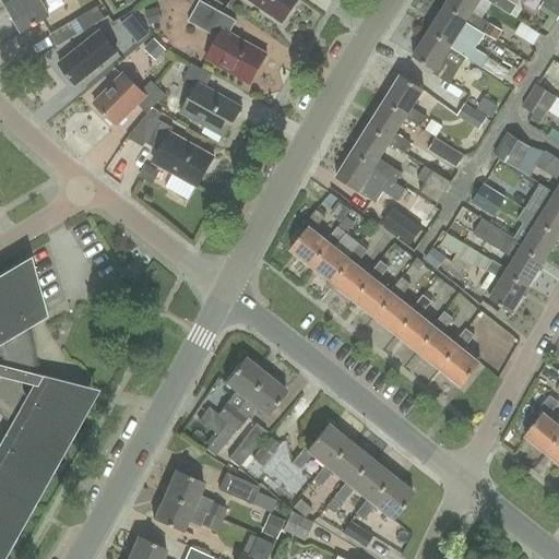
[(13,0),(7,4),(23,33),(50,18),(40,2),(44,0),(13,0)]
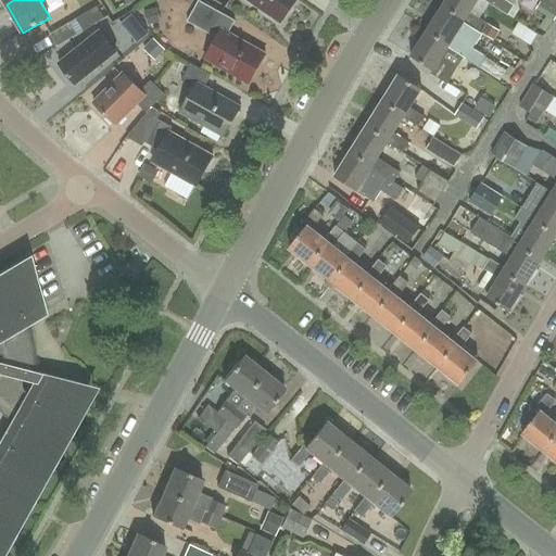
[(248,0),(281,23),(298,0),(248,0)]
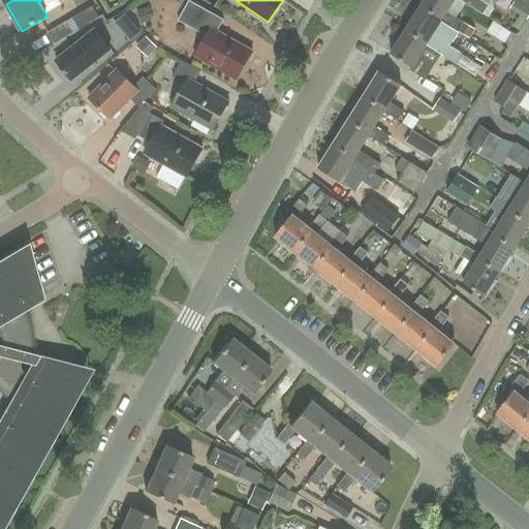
[(457,31),(462,22),(448,12),(456,0),(426,0),(423,5),(444,19),(442,22),(442,23),(457,31)]
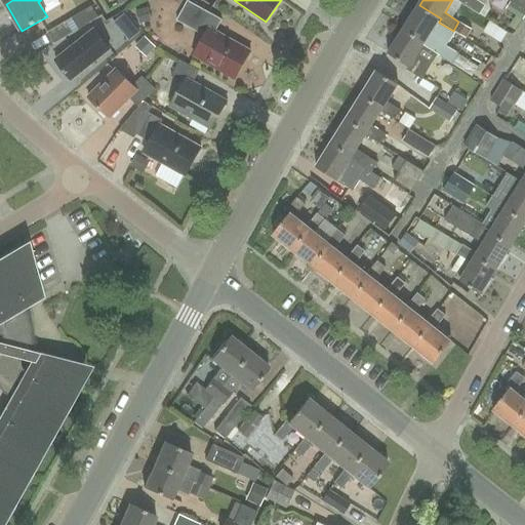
[(456,0),(481,15),(486,5),(477,0),(456,0)]
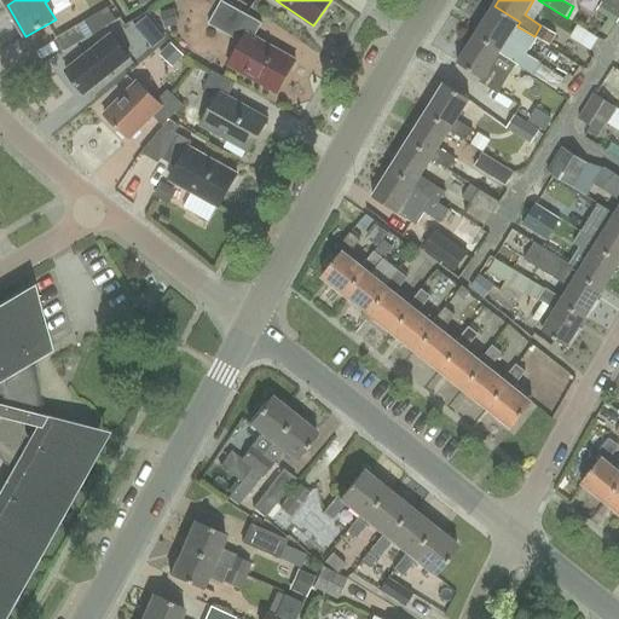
[(618,0),(597,0),(618,12),(618,0)]
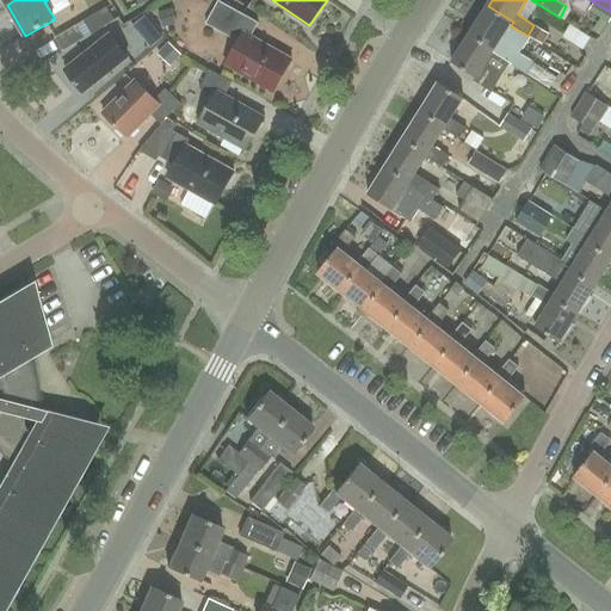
[(260,24),(227,5),(218,1),(205,24),(240,43),(227,66),(276,93),(294,61),(253,38),(260,24)]
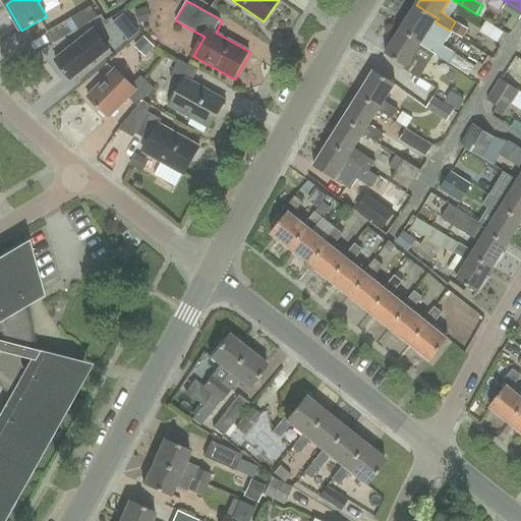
[(435,54),(440,45),(426,37),(436,21),(438,18),(416,5),(401,29),(422,43),(421,45),(435,54)]
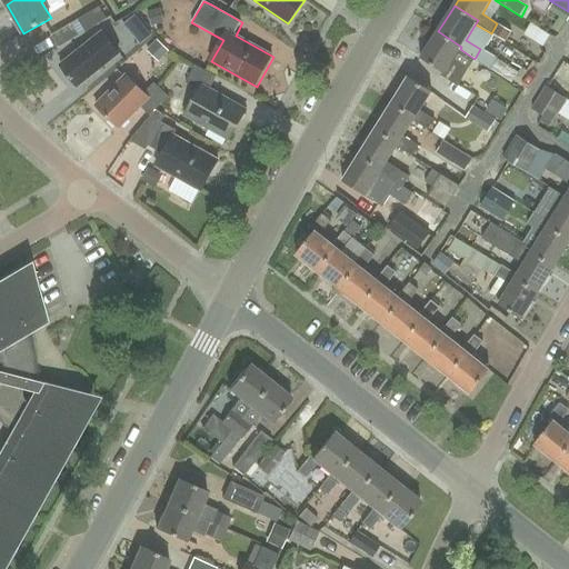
[(99,8),(50,36),(57,49),(107,20),(99,8)]
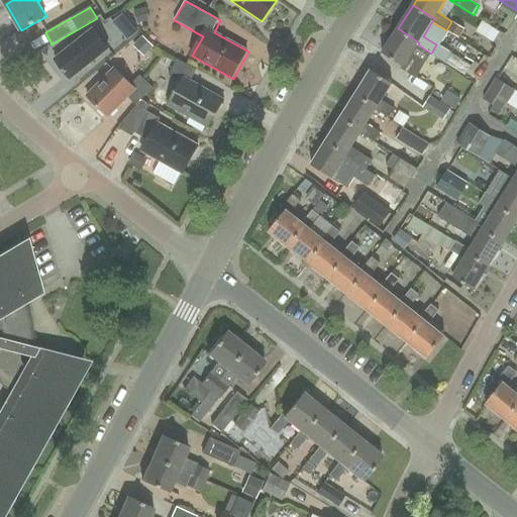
[(149,20),(146,9),(134,12),(138,24),(149,20)]
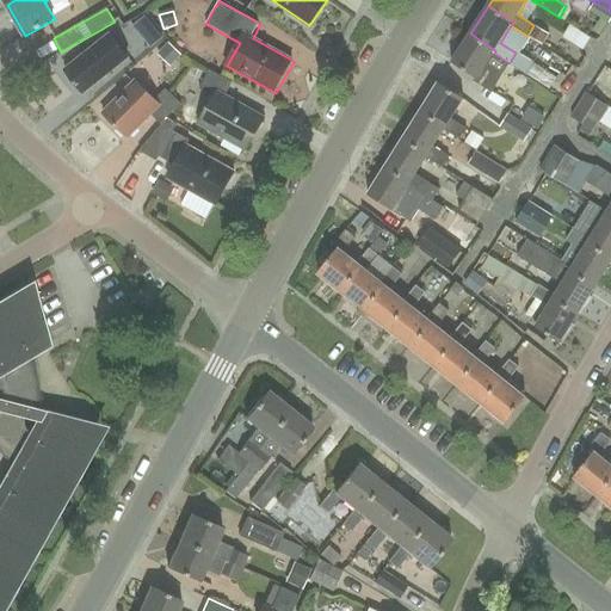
[(148,20),(136,30),(154,50),(165,41),(148,20)]
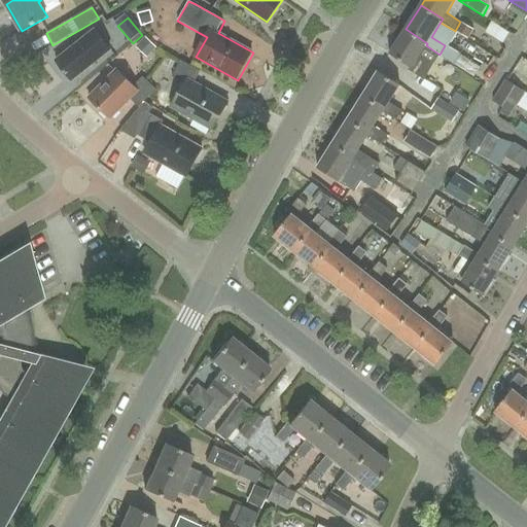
[(495,20),(490,30),(507,40),(514,31),(495,20)]
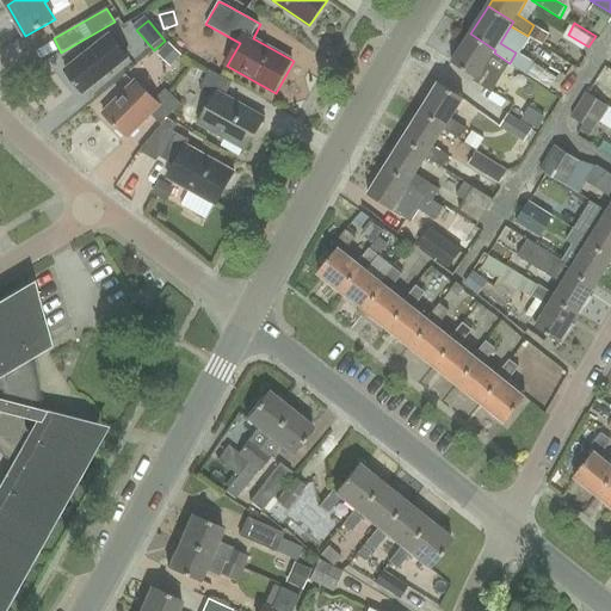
[(549,36),(537,28),(531,37),(543,44),(549,36)]
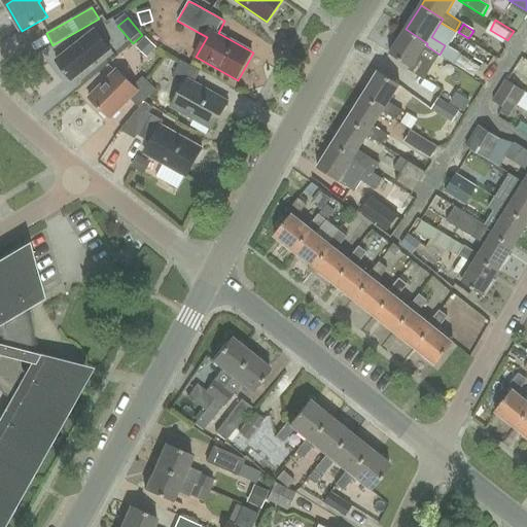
[(56,60),(72,80),(110,49),(94,29),(56,60)]
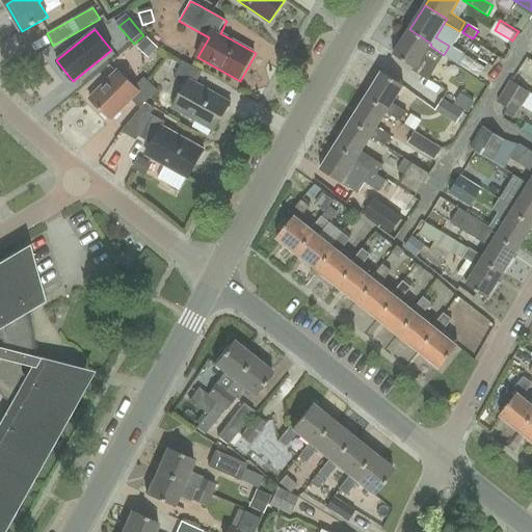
[(445,55),(444,55),(430,46),(431,44),(409,29),(394,55),(416,69),(414,71),(429,80),(435,71),(445,55)]
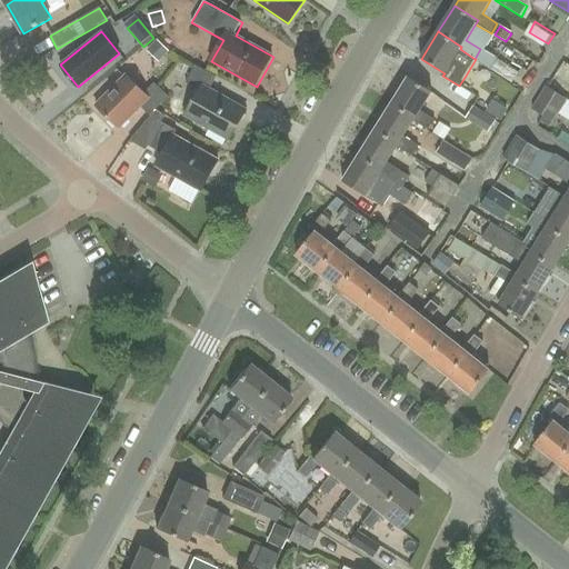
[(147,51),(158,62),(168,51),(157,41),(147,51)]
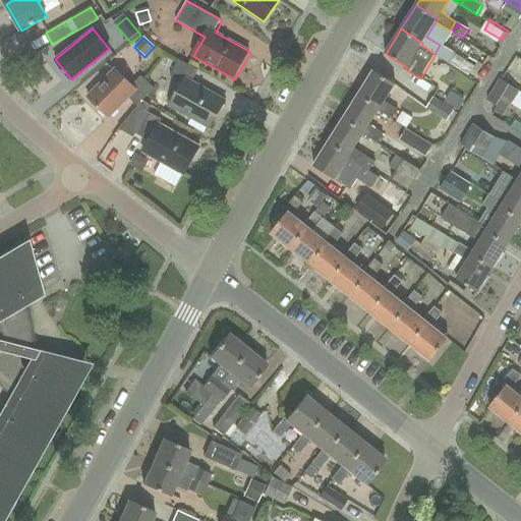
[(476,67),(457,55),(451,64),(469,76),(476,67)]
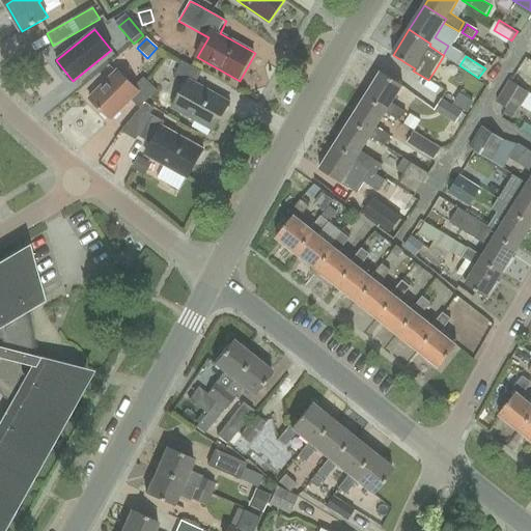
[(215,132),(230,103),(197,84),(203,73),(184,62),(175,78),(187,84),(173,108),(215,132)]
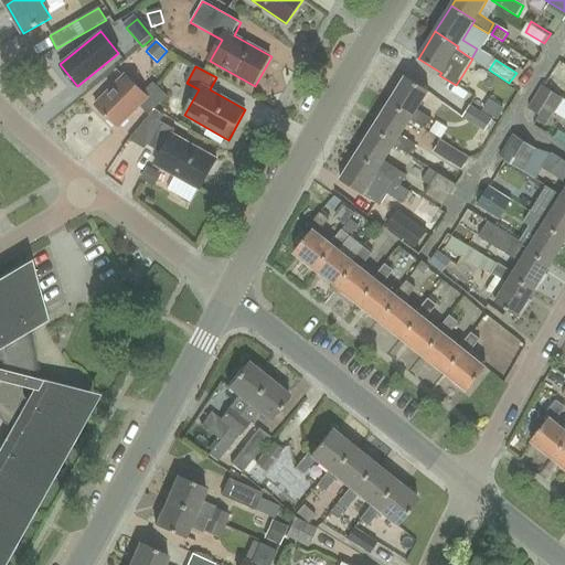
[(149,114),(168,96),(155,83),(144,94),(125,75),(95,105),(117,127),(140,105),(149,114)]
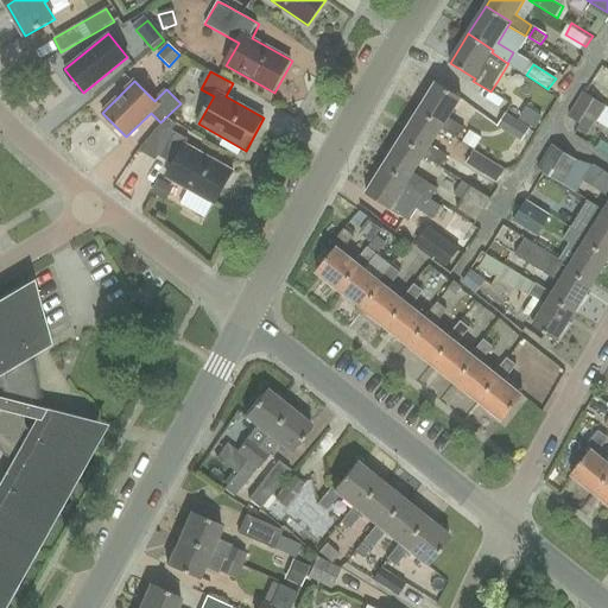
[(458,139),(464,128),(449,119),(463,99),(437,82),(419,111),(445,126),(443,130),(458,139)]
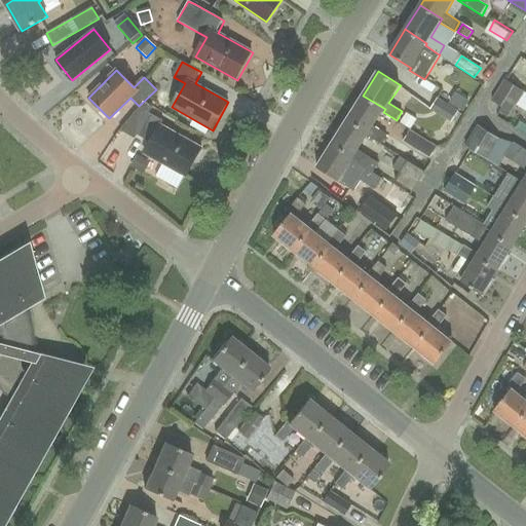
[(509,118),(525,92),(508,82),(504,80),(492,101),(502,107),(499,113),(509,118)]
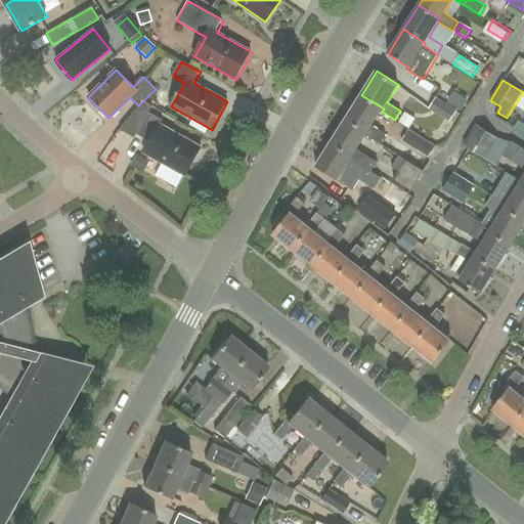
[(372,127),(382,112),(384,108),(361,95),(346,119),(368,133),(366,135),(381,144),(386,136),(372,127)]
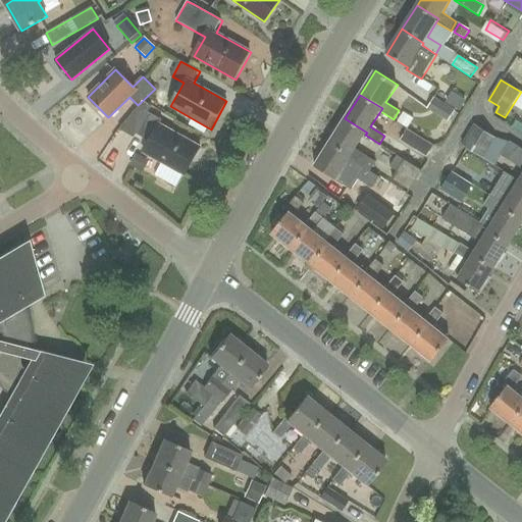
[(426,107),(447,119),(453,109),(433,96),(426,107)]
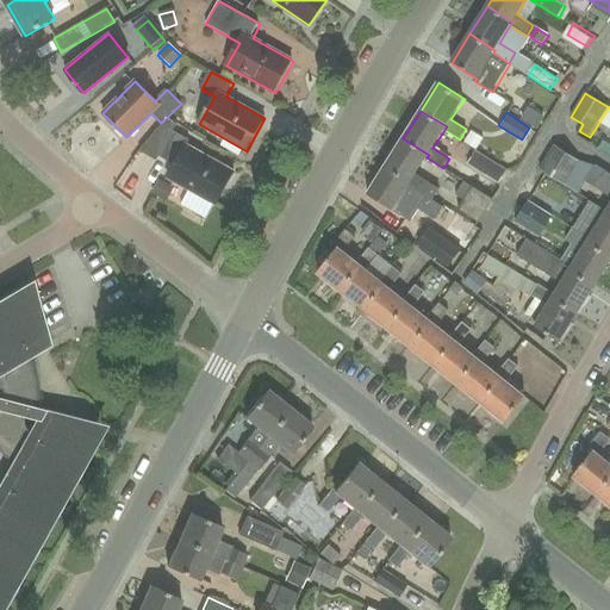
[(215,205),(234,172),(188,145),(191,141),(174,131),(160,156),(174,166),(167,178),(215,205)]
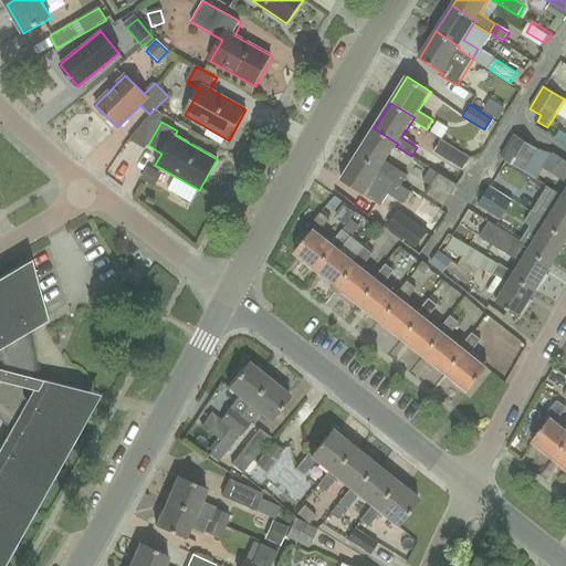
[(386,163),(396,146),(398,144),(374,128),(357,154),(383,169),(379,173),(401,186),(407,176),(386,163)]
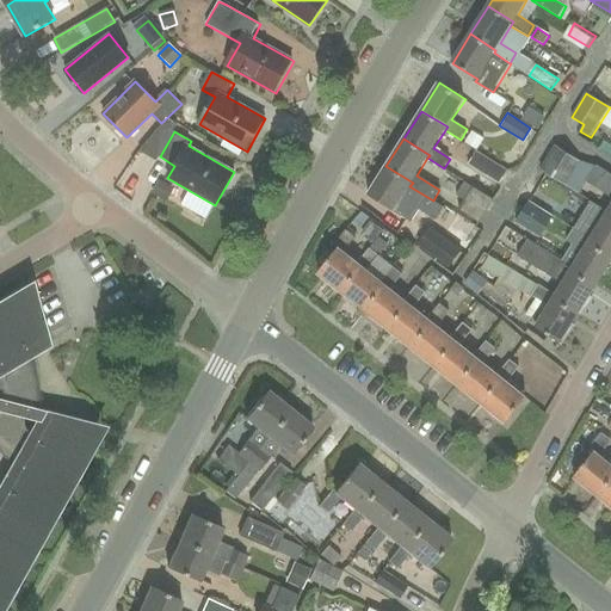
[(551,146),(537,170),(562,185),(578,161),(551,146)]
